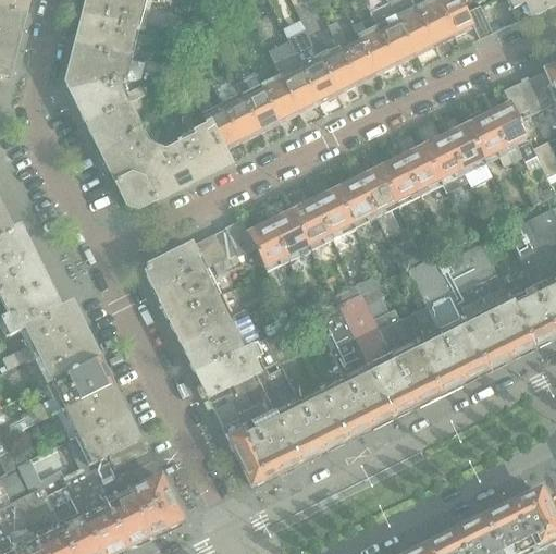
[(0,0),(0,8),(25,15),(28,3),(25,0),(0,0)]
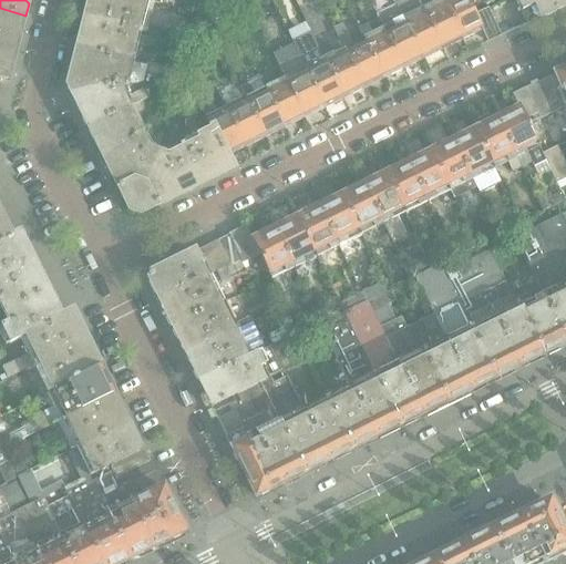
[(139,32),(146,1),(146,0),(88,0),(76,48),(131,60),(139,32)]
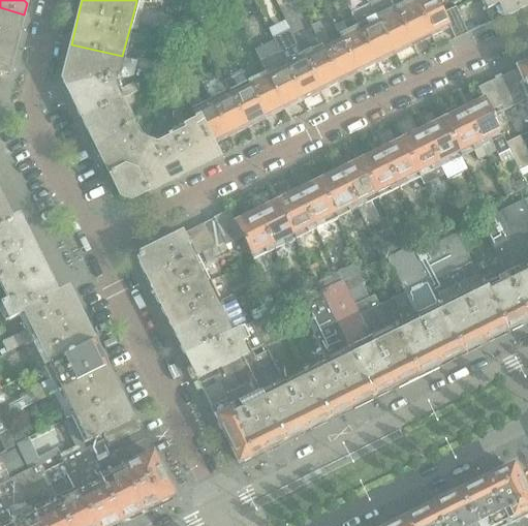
[(192,12),(208,4),(206,0),(195,0),(188,4),(188,5),(192,12)]
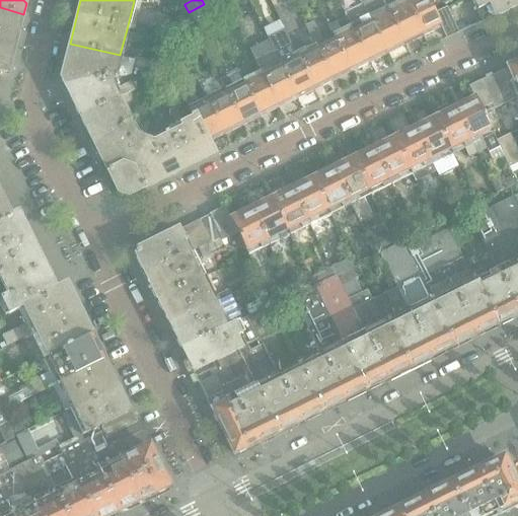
[(386,49),(362,0),(340,0),(346,15),(364,50),(368,58),(375,55),(376,58),(388,52),(386,49)]
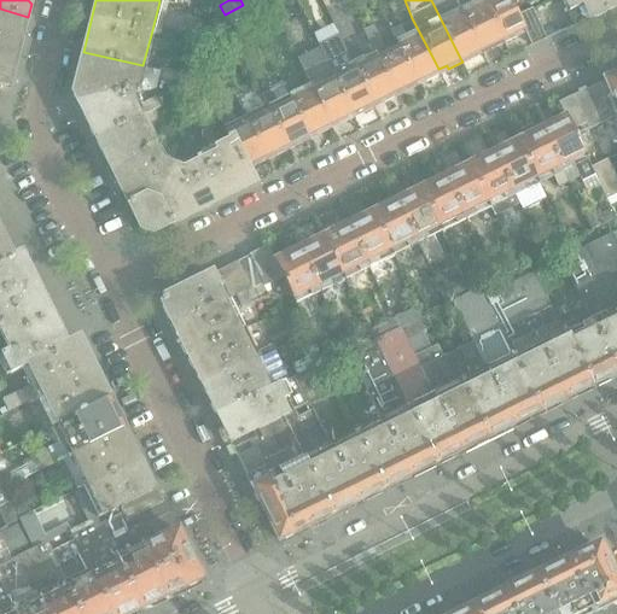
[(482,47),(458,0),(431,0),(460,58),(467,54),(470,58),(483,51),(482,47)]
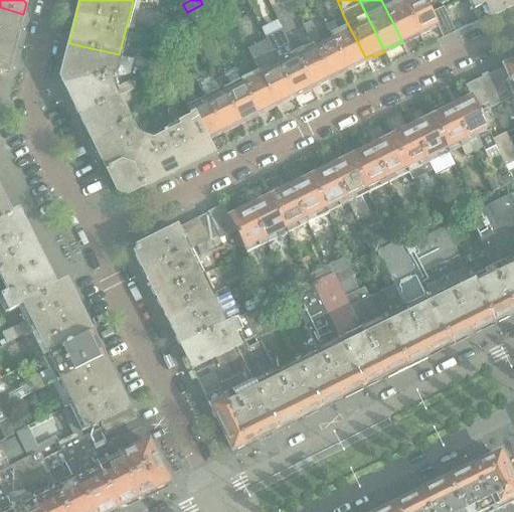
[(420,34),(403,0),(381,0),(401,39),(407,36),(409,39),(420,34)]
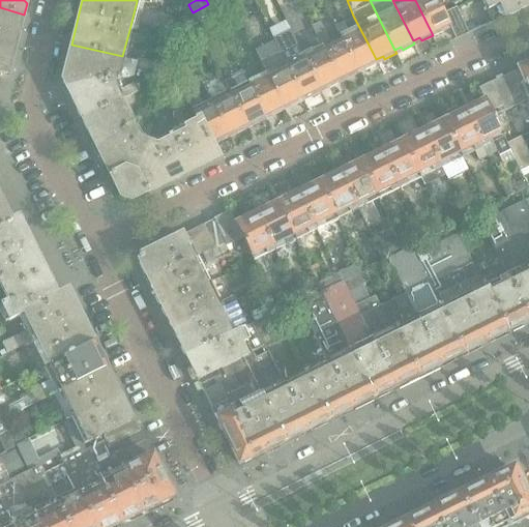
[(445,10),(440,0),(415,0),(433,35),(444,29),(443,26),(449,23),(450,22),(445,10)]
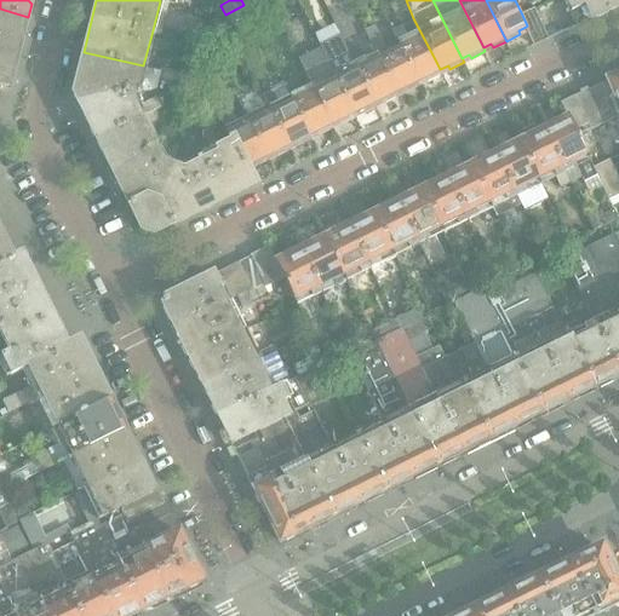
[(573,0),(574,3),(567,6),(575,24),(618,4),(618,0),(573,0)]
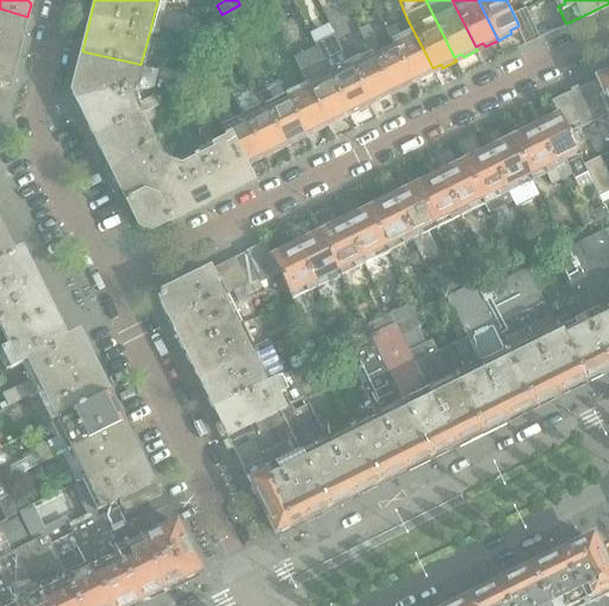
[(538,37),(524,7),(513,12),(519,25),(517,26),(526,43),(538,37)]
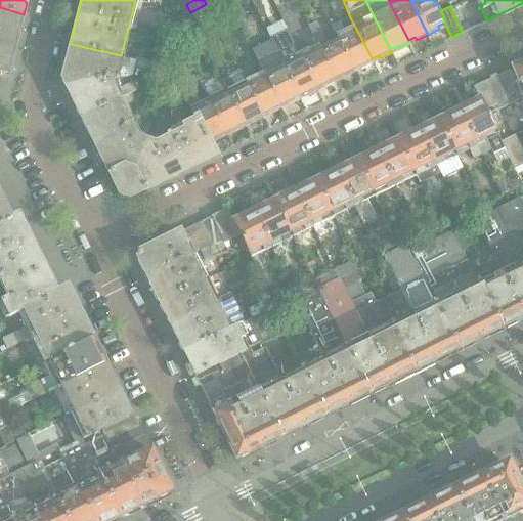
[(20,25),(24,14),(0,7),(0,71),(5,73),(6,71),(9,70),(11,61),(9,58),(12,46),(17,27),(20,25)]
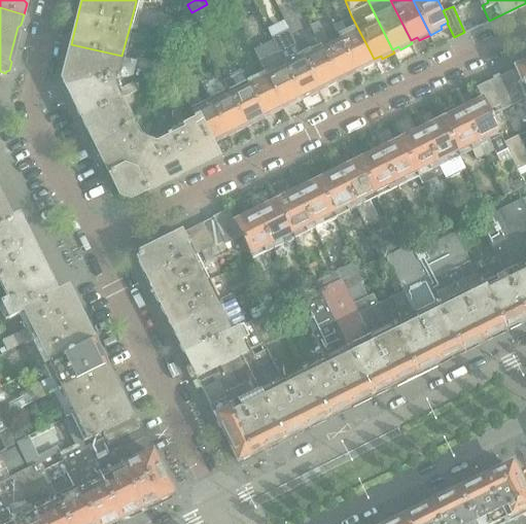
[(370,50),(351,15),(332,25),(339,36),(356,68),(362,65),(363,68),(376,62),(374,59),(370,50)]
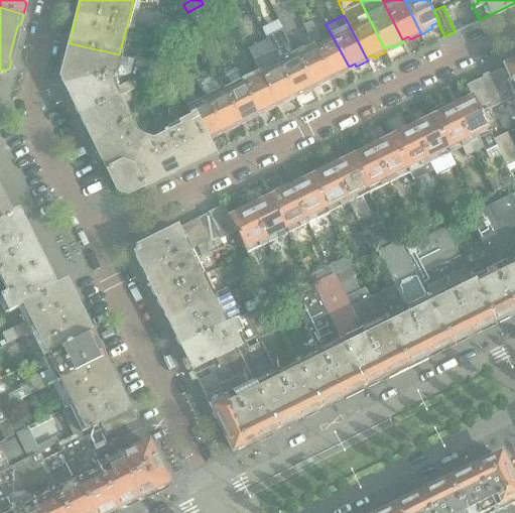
[(349,67),(332,35),(323,39),(312,19),(304,23),(314,43),(331,76),(337,72),(338,75),(350,70),(349,67)]
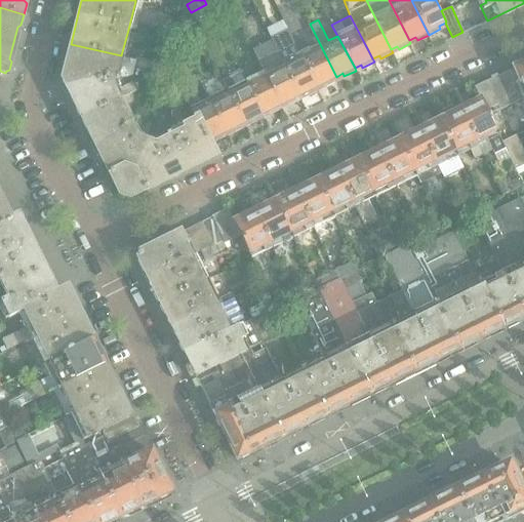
[(176,40),(178,31),(157,26),(155,35),(176,40)]
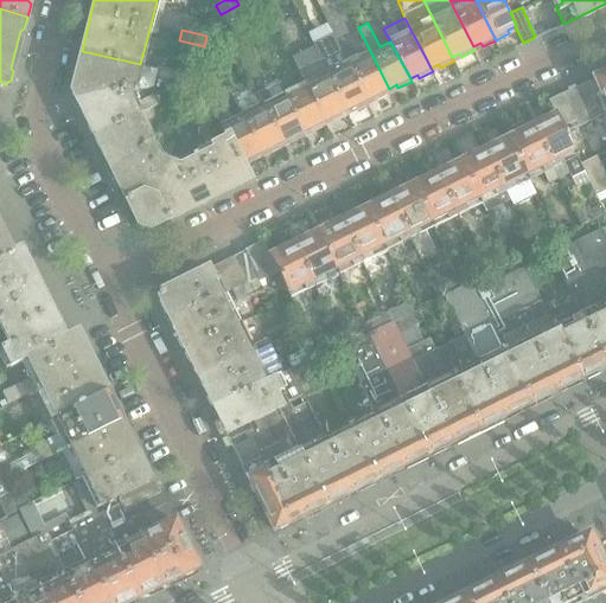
[(219,50),(222,42),(219,36),(208,43),(214,53),(219,50)]
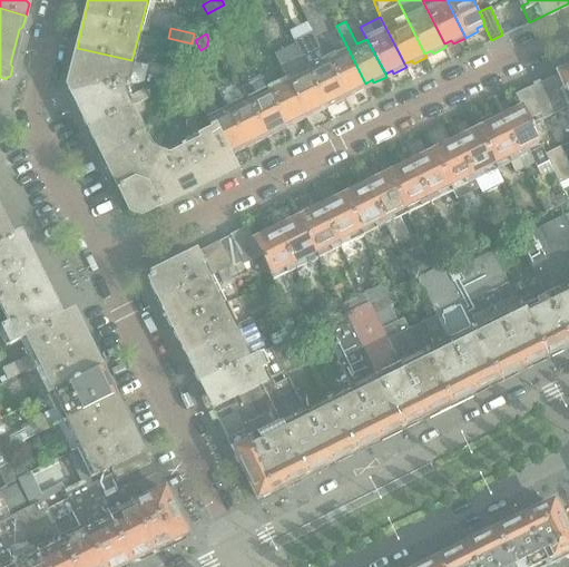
[(325,103),(306,68),(294,42),(275,52),(286,77),(305,113),(313,109),(314,113),(326,106),(325,103)]
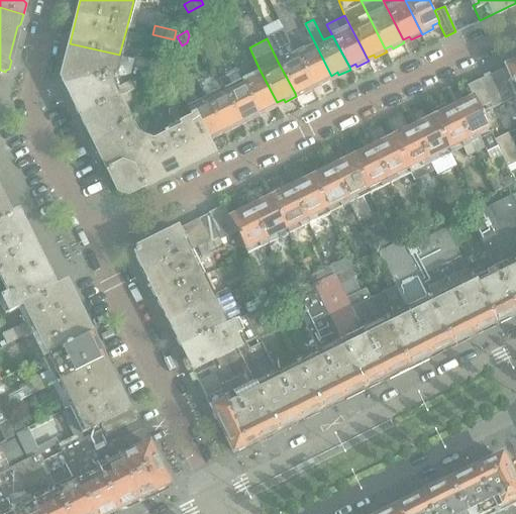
[(171,58),(173,40),(162,39),(160,56),(171,58)]
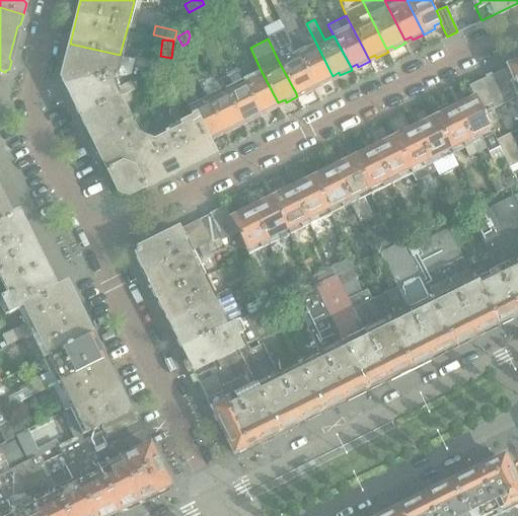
[(115,77),(120,57),(120,55),(70,44),(62,77),(81,116),(117,98),(112,88),(115,77)]
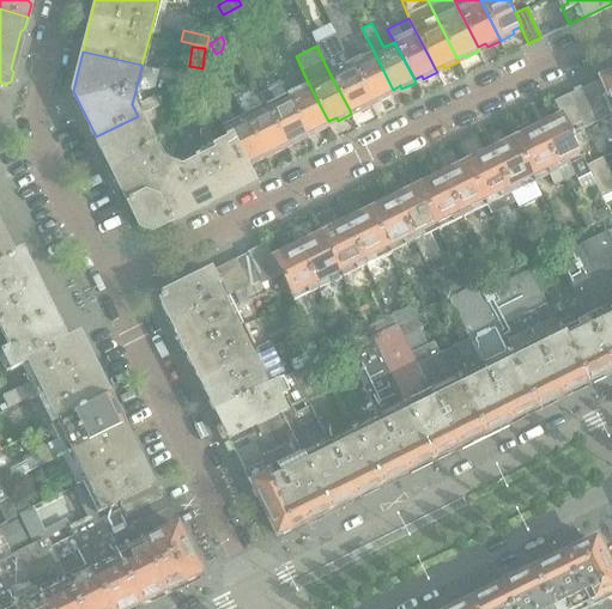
[(394,93),(393,90),(374,52),(361,58),(359,55),(351,60),(371,99),(379,96),(381,99),(394,93)]
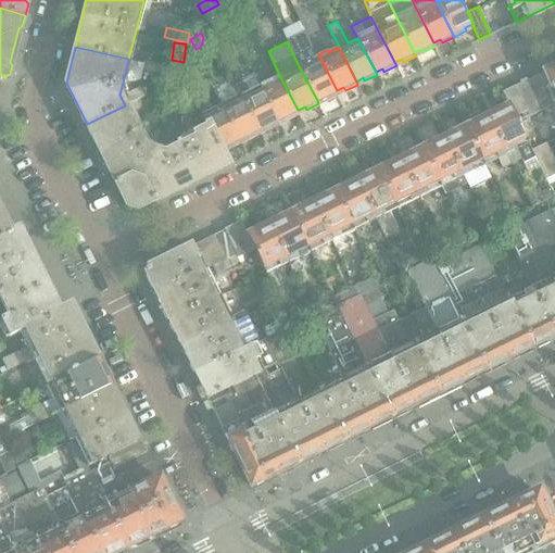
[(337,90),(318,54),(317,54),(318,57),(299,66),(317,100),(324,97),(326,100),(338,93),(337,90)]
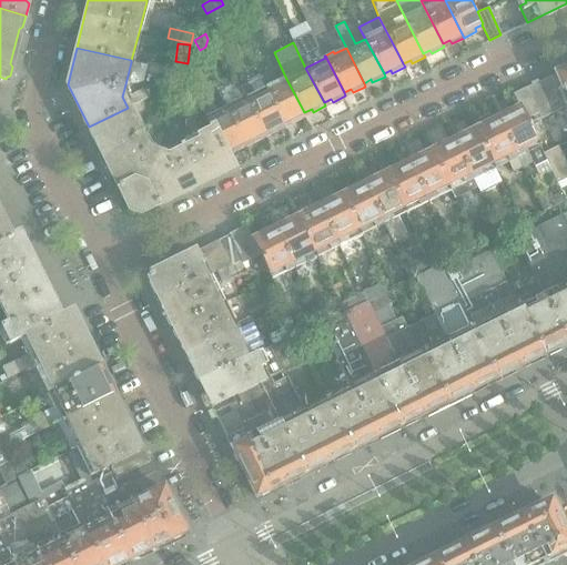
[(566,68),(556,73),(566,98),(566,68)]
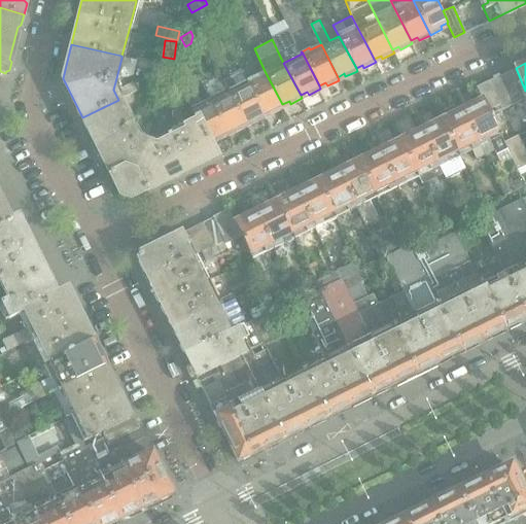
[(282,104),(265,71),(255,76),(251,68),(243,72),(247,80),(264,113),(271,110),(272,113),(284,107),(282,104)]
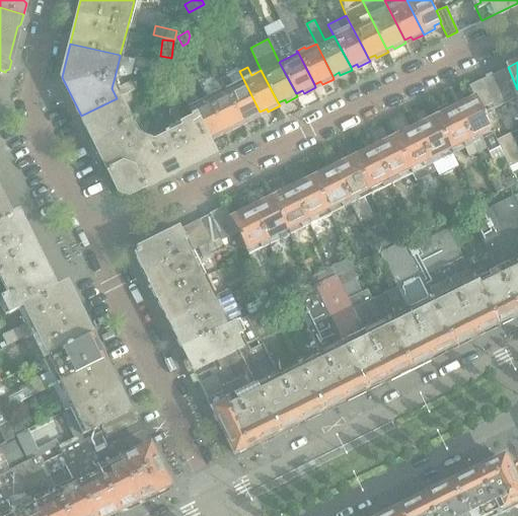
[(483,78),(469,84),(474,96),(479,108),(482,107),(492,102),(494,107),(517,95),(517,89),(508,67),(492,74),(483,78)]
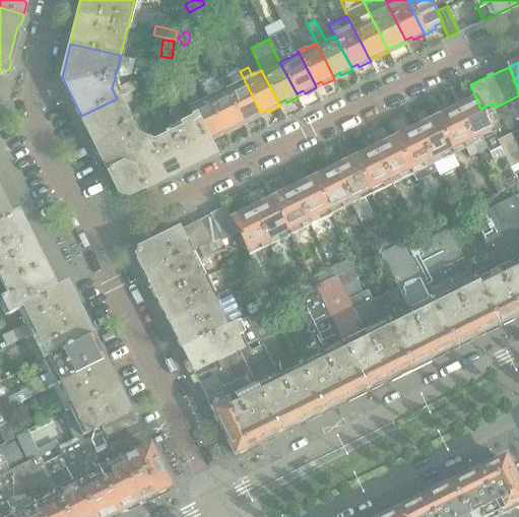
[(262,115),(260,112),(244,79),(234,84),(229,74),(220,78),(225,88),(242,121),(249,118),(250,121),(262,115)]
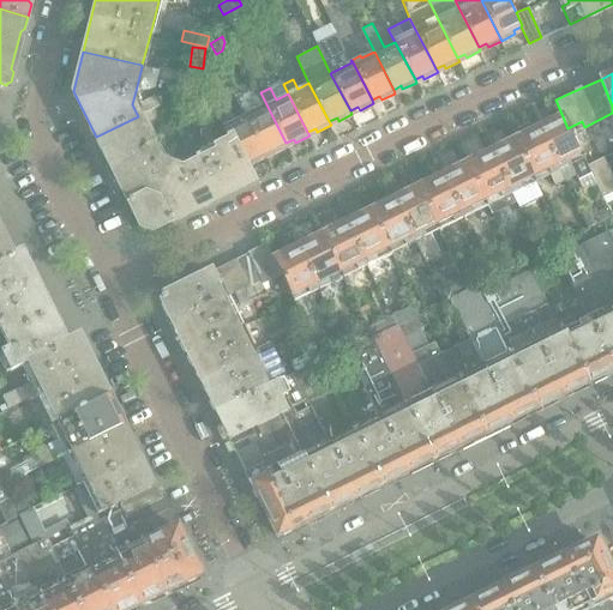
[(288,146),(286,143),(266,104),(245,115),(265,153),(272,150),(274,153),(288,146)]
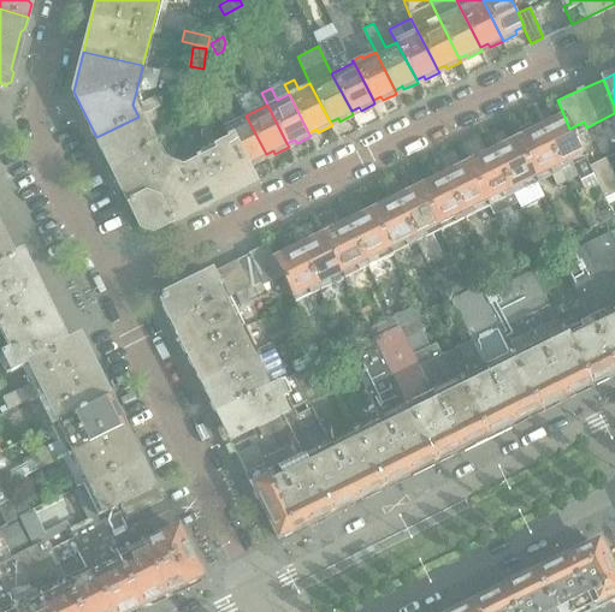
[(266,154),(246,116),(235,120),(228,106),(217,112),(224,126),(225,125),(231,136),(243,165),(252,160),(253,164),(267,158),(266,154)]
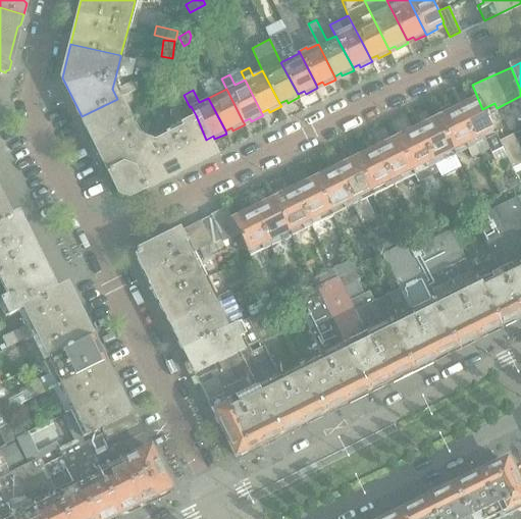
[(496,133),(492,124),(486,112),(484,108),(482,109),(477,97),(458,106),(480,152),(480,153),(490,148),(485,138),(496,133)]
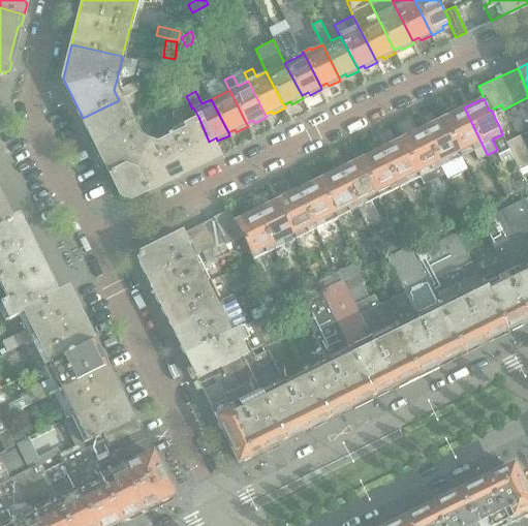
[(132,129),(140,119),(137,116),(130,124),(119,100),(83,118),(119,191),(134,196),(144,191),(134,173),(147,142),(137,137),(132,129)]
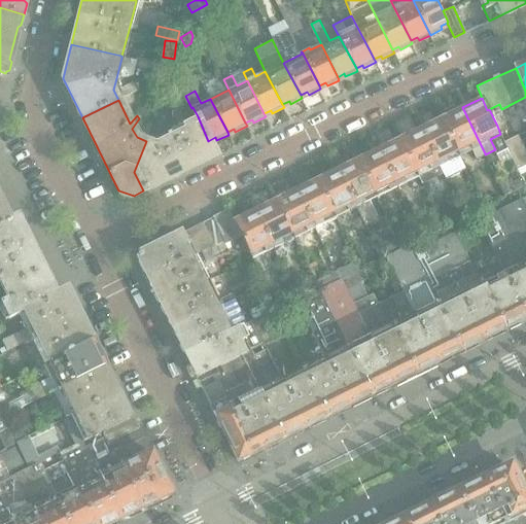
[(485,153),(462,107),(442,117),(459,154),(471,148),(477,158),(485,153)]
